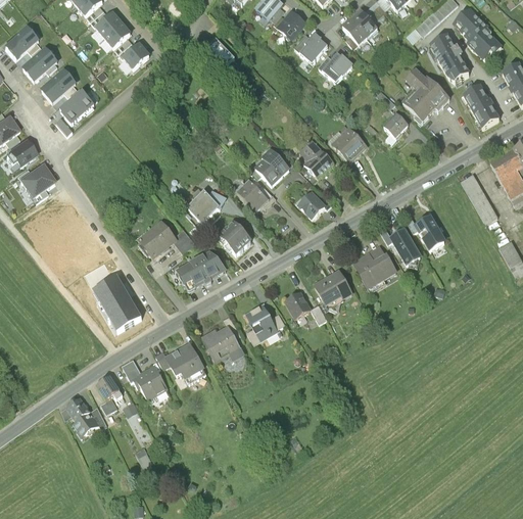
[(86,16),(102,2),(100,0),(84,0),(77,6),(86,16)]
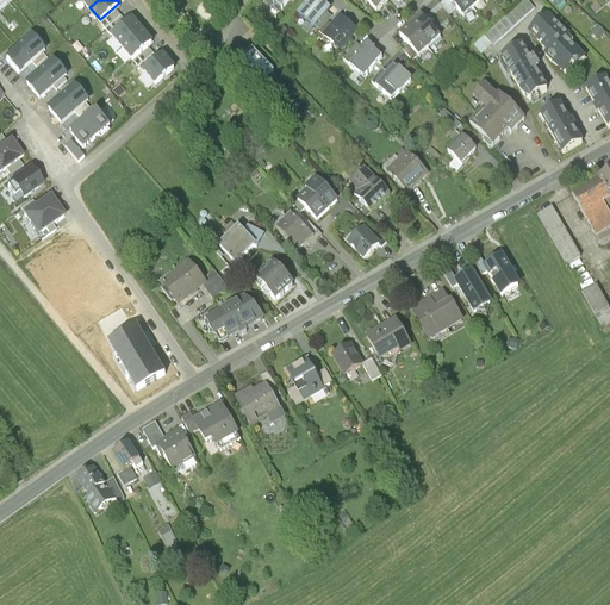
[(303,0),(297,7),(312,23),(330,4),(327,0),(303,0)]
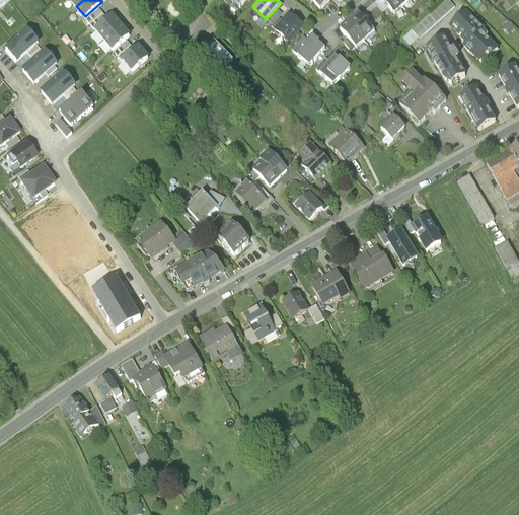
[(385,0),(395,11),(403,4),(399,0),(385,0)]
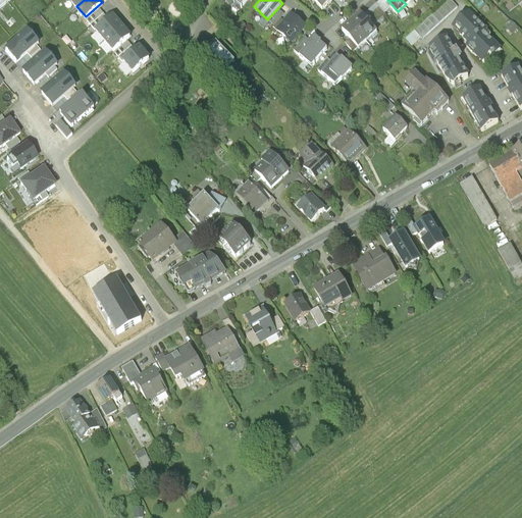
[(104,11),(100,7),(87,18),(91,22),(104,11)]
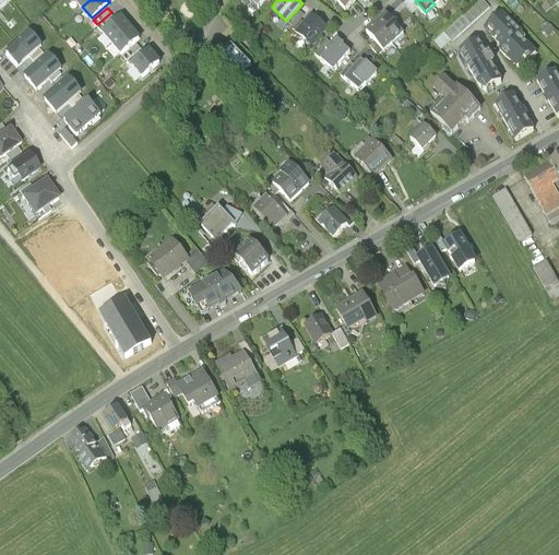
[(311,8),(294,27),(311,44),(330,24),(311,8)]
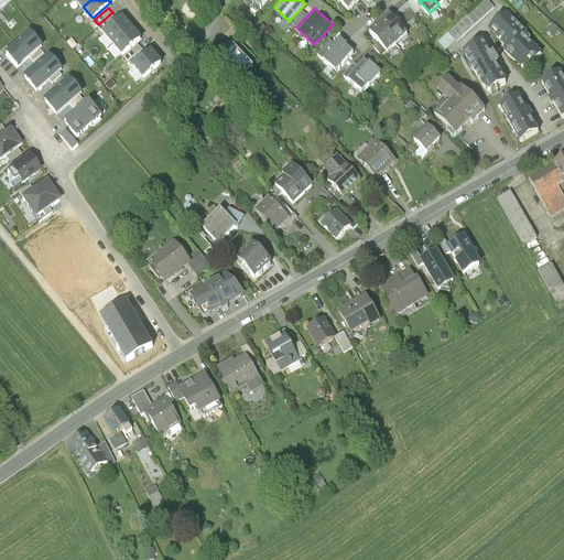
[(507,8),(485,28),(505,50),(527,30),(507,8)]
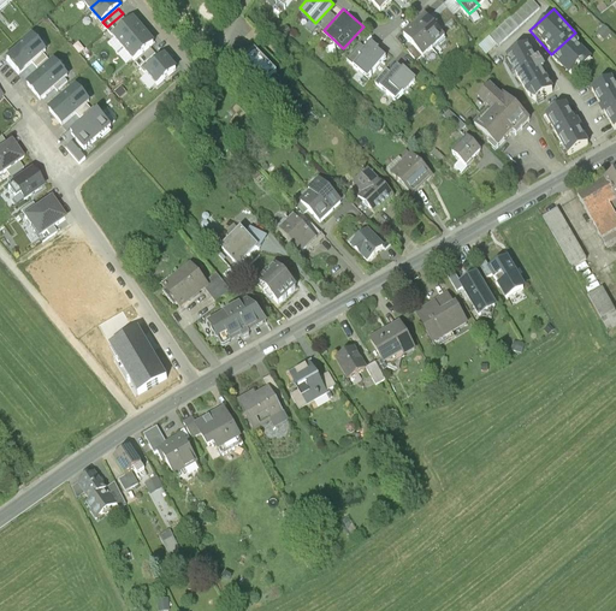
[(128,19),(123,13),(107,27),(112,33),(128,19)]
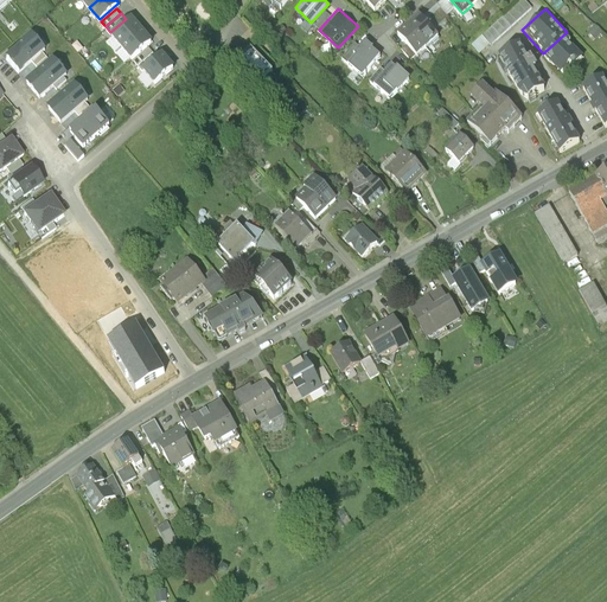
[(421,14),(410,24),(427,44),(439,34),(421,14)]
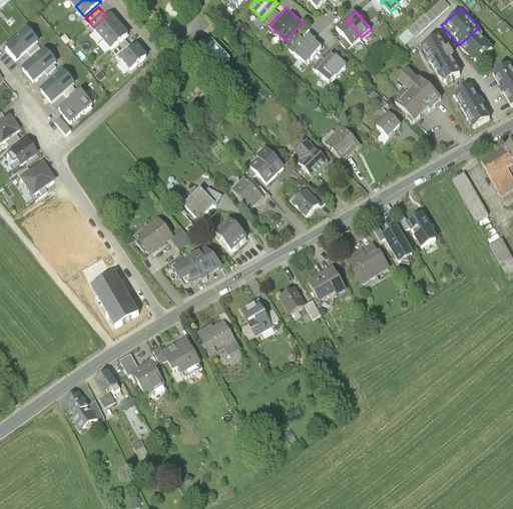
[(103,38),(119,24),(111,14),(94,28),(103,38)]
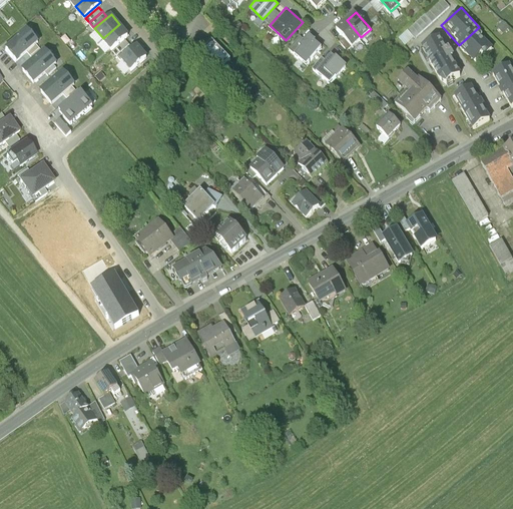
[(352,45),(361,37),(347,20),(337,28),(352,45)]
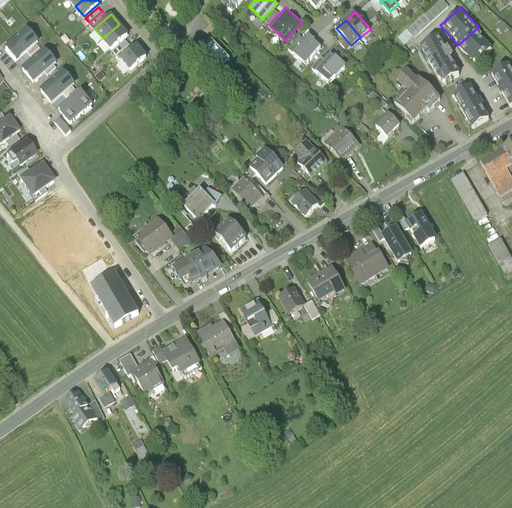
[(111,48),(128,34),(119,24),(103,38),(111,48)]
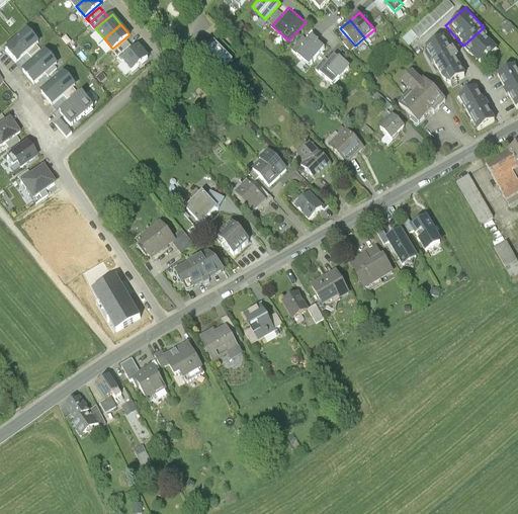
[(16,37),(4,48),(15,60),(26,50),(35,41),(38,39),(27,27),(25,29),(22,26),(14,34),(16,37)]
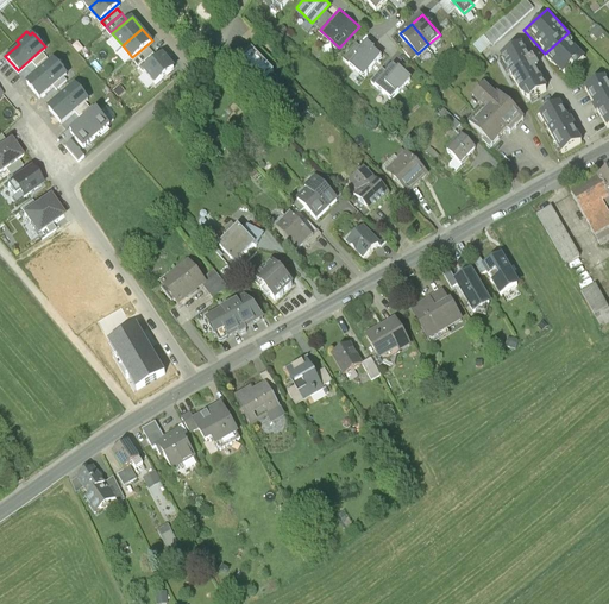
[(569,32),(545,54),(566,76),(590,56),(569,32)]
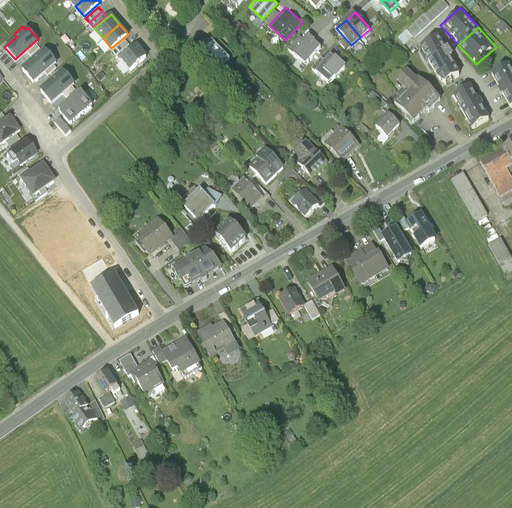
[(305,28),(289,46),(305,60),(321,42),(305,28)]
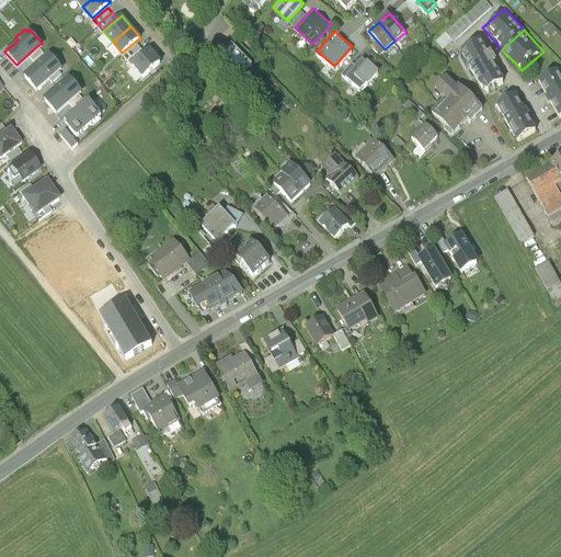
[(444,32),(437,37),(443,44),(449,38),(444,32)]
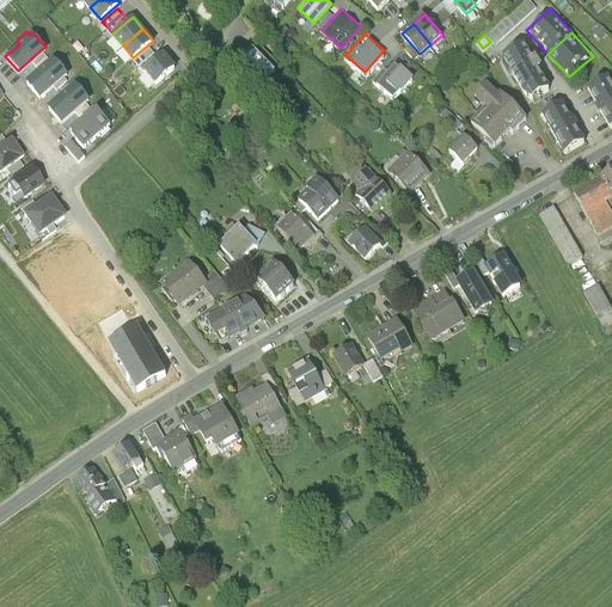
[(524,40),(500,53),(527,100),(550,87),(524,40)]
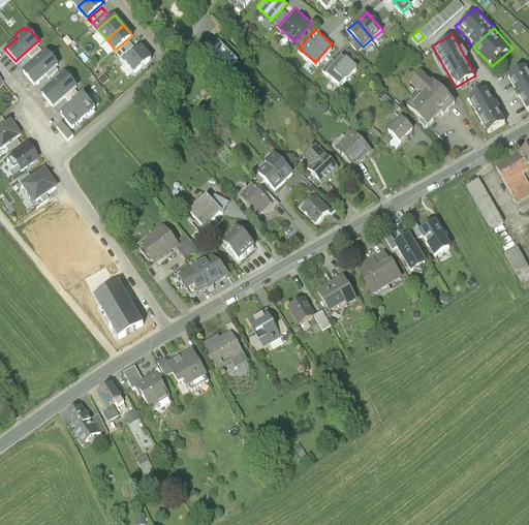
[(133,44),(129,39),(116,52),(120,56),(133,44)]
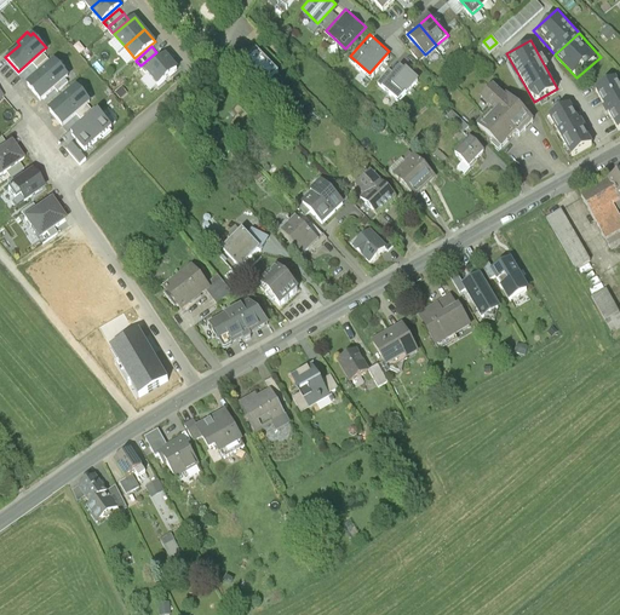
[(279,70),(257,47),(240,64),(262,87),(279,70)]
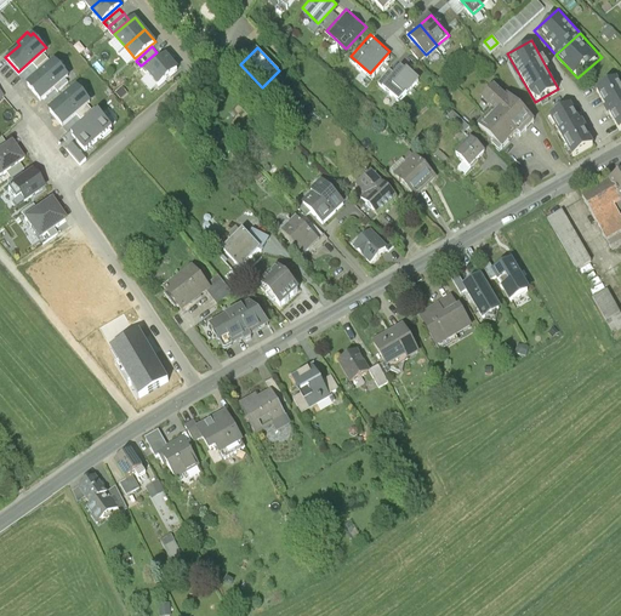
[(47,56),(43,50),(32,60),(36,66),(47,56)]
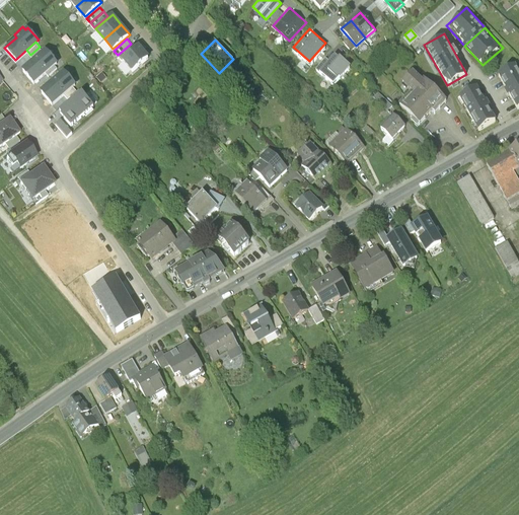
[(135,48),(131,44),(118,55),(122,60),(123,59),(135,48)]
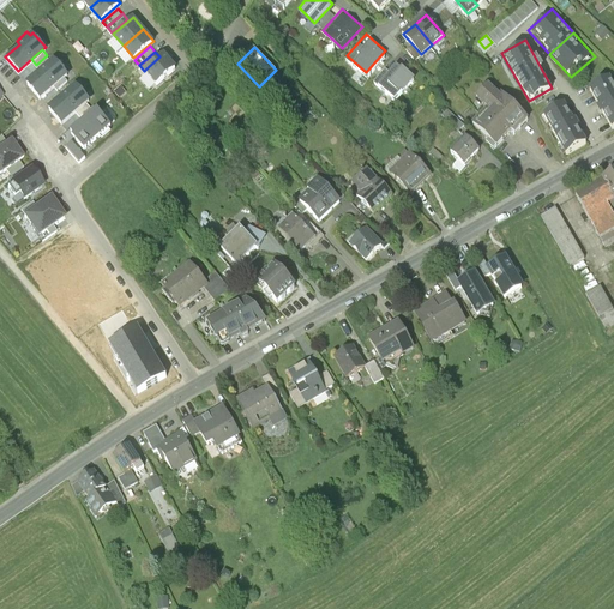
[(157,83),(175,66),(164,53),(160,56),(145,70),(157,83)]
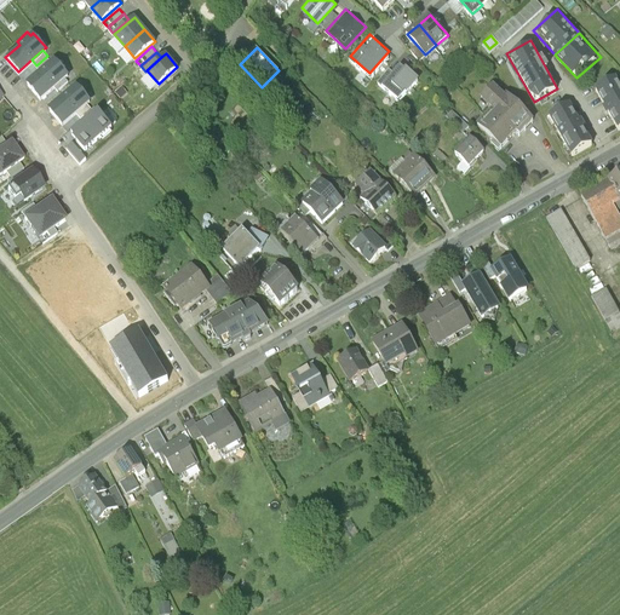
[(52,62),(47,56),(36,65),(41,70),(52,62)]
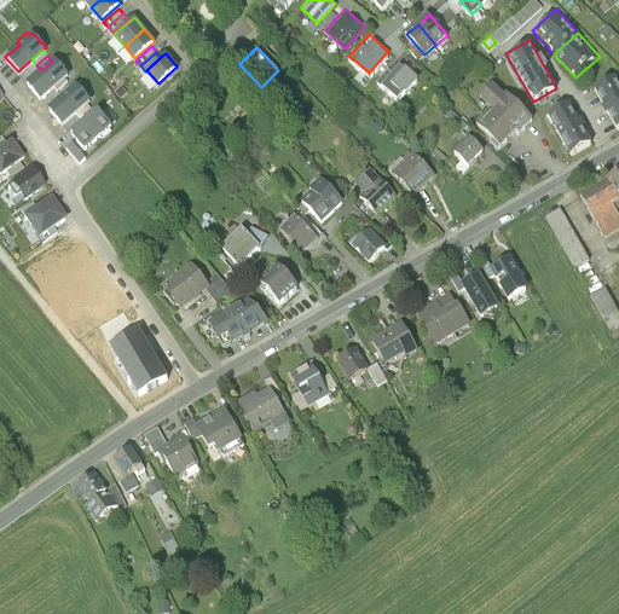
[(394,56),(376,77),(395,94),(415,73),(394,56)]
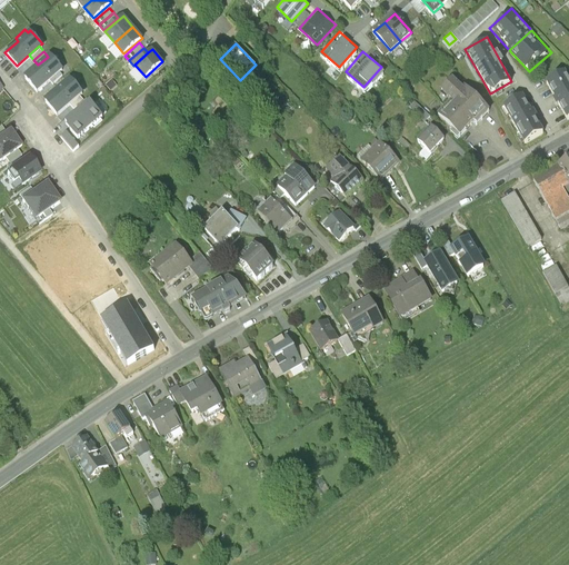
[(38,65),(26,76),(37,89),(50,78),(52,81),(62,73),(60,70),(62,68),(50,55),(48,57),(38,65)]
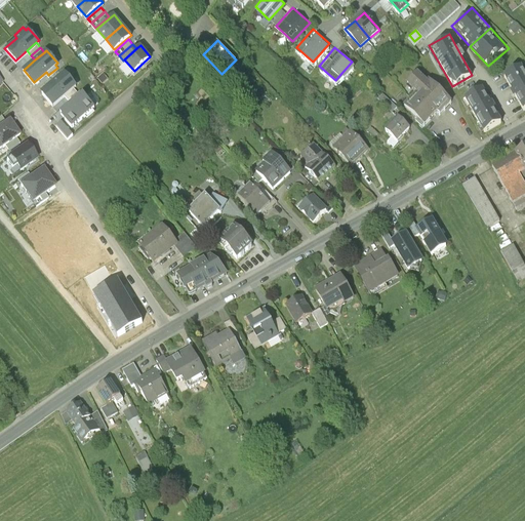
[(524,66),(522,61),(505,71),(524,106),(524,105),(524,66)]
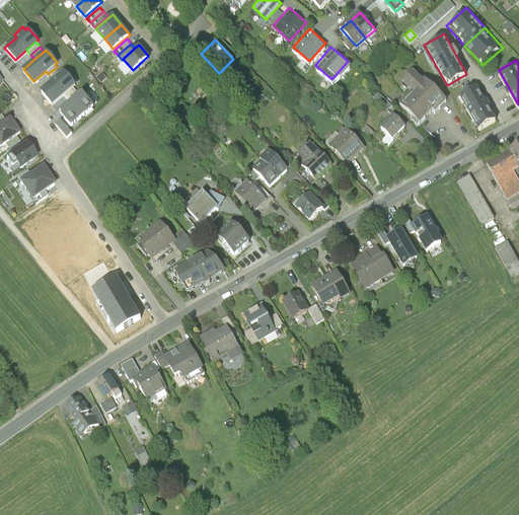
[(412,86),(399,99),(421,119),(444,92),(413,63),(401,76),(412,86)]
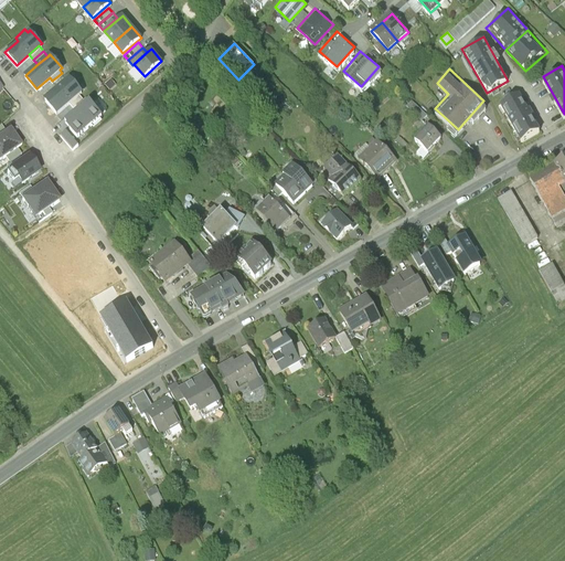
[(59,87),(45,98),(56,112),(70,102),(80,93),(82,91),(71,77),(67,80),(65,76),(55,84),(59,87)]
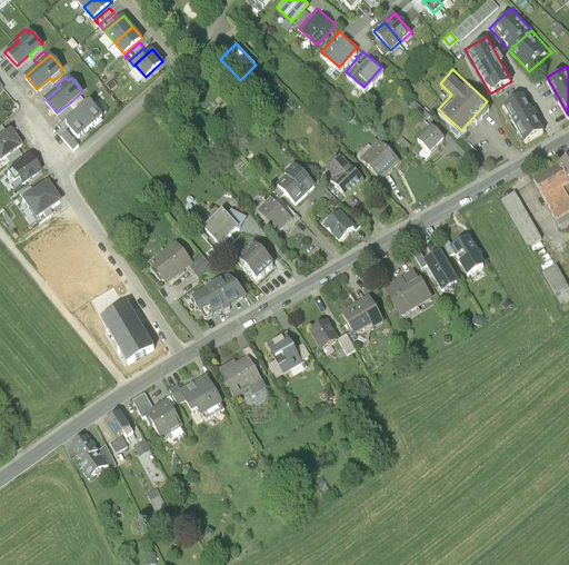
[(523,91),(505,101),(525,138),(543,128),(523,91)]
